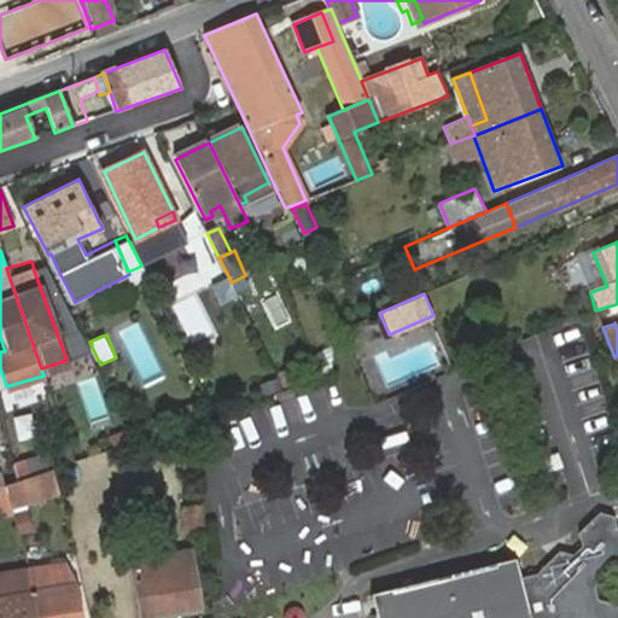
[(41,368),(44,375),(69,367),(66,360),(41,368)]
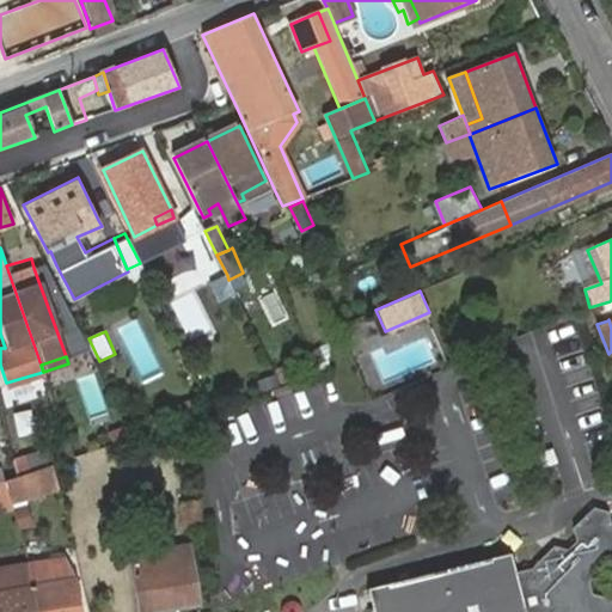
[(43,372),(6,383),(8,392),(46,379),(43,372)]
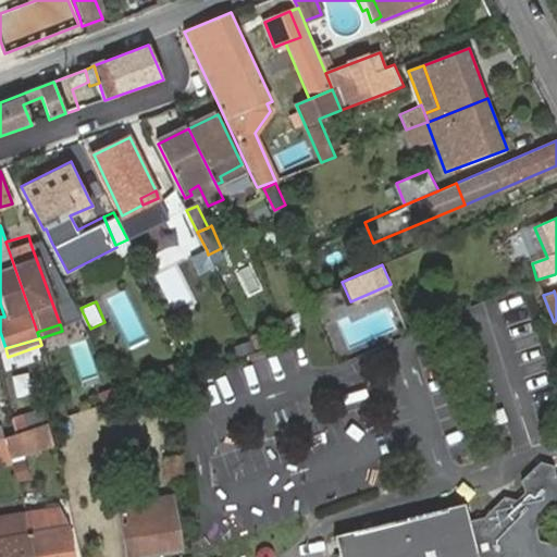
[(31,372),(12,376),(17,398),(36,394),(31,372)]
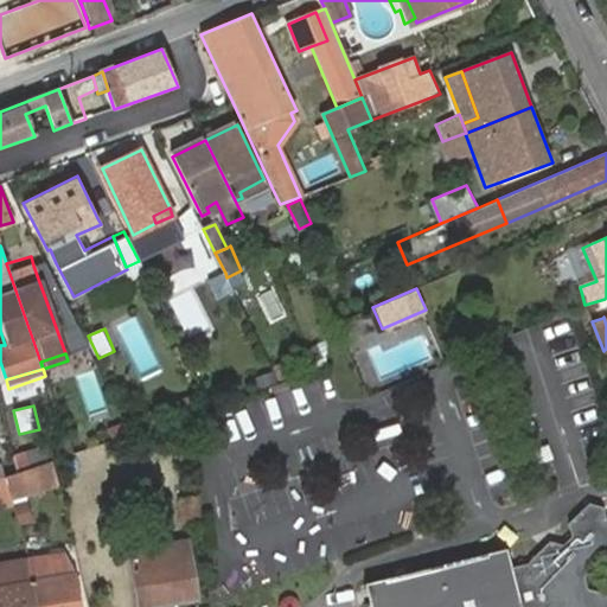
[(66,438),(13,455),(17,472),(52,459),(71,453),(66,438)]
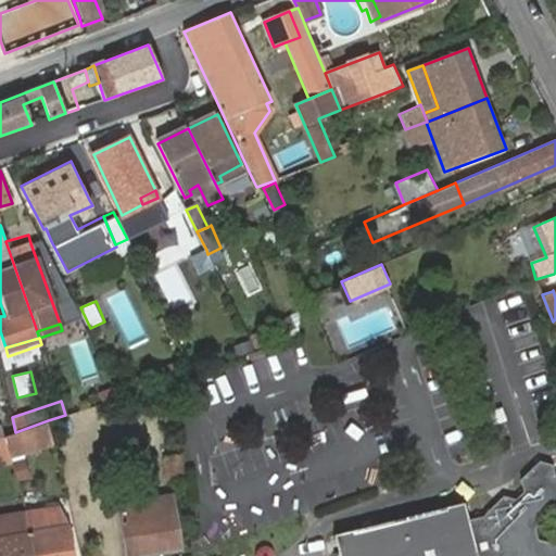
[(48,420),(15,432),(4,436),(10,454),(53,440),(48,420)]
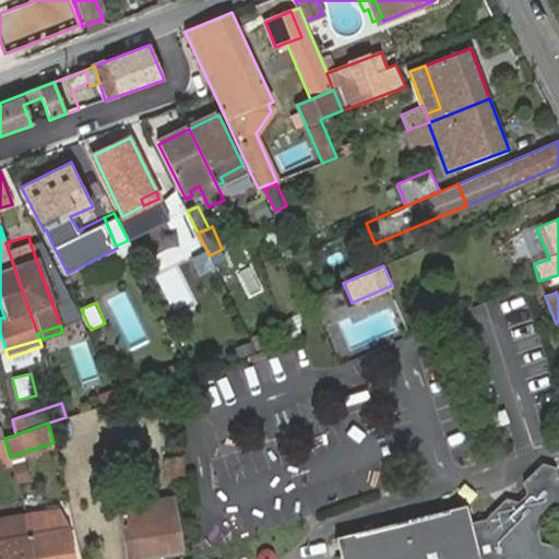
[(2,445),(0,445),(0,466),(9,464),(2,445)]
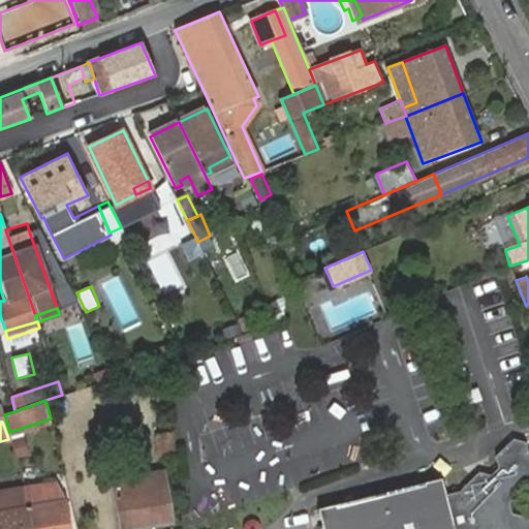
[(154,457),(169,455),(167,434),(152,436),(154,457)]
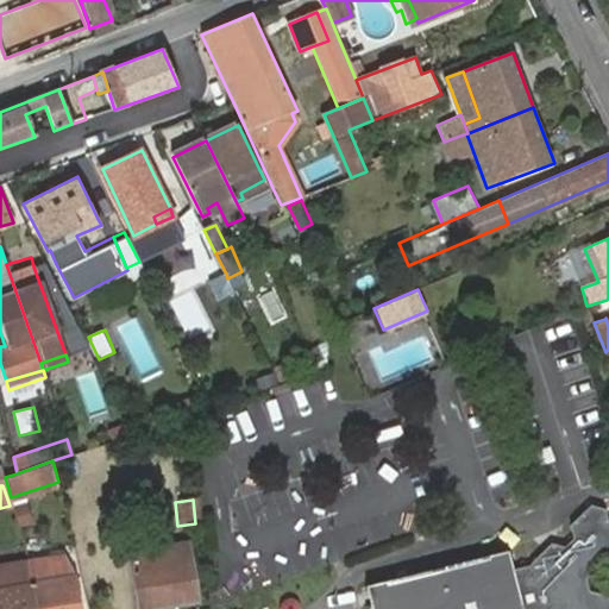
[(565,546),(552,544),(531,565),(512,570),(508,552),(369,588),(374,608),(608,608),(608,526),(608,527),(606,512),(589,507),(571,525),(573,538),(565,546)]
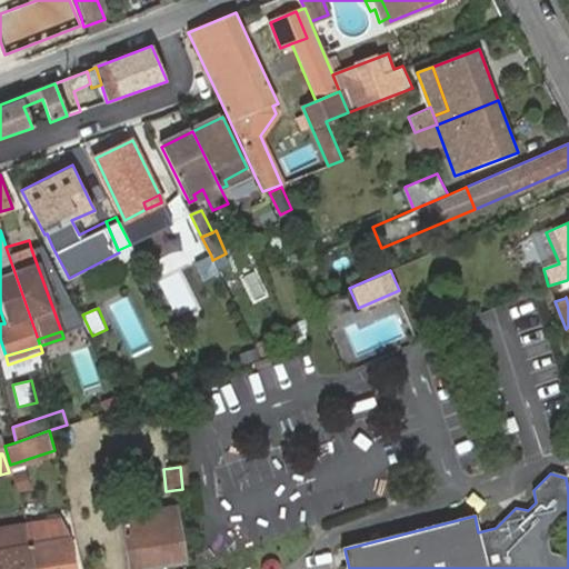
[(122,515),(130,568),(143,568),(185,562),(175,507),(122,515)]
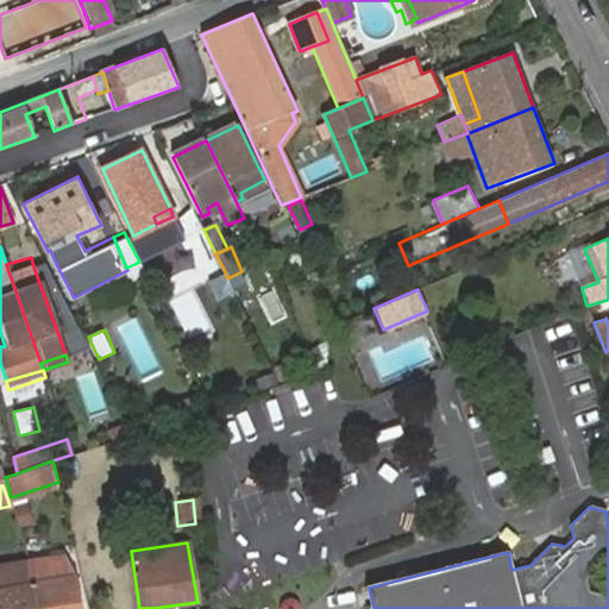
[(30,562),(38,608),(81,608),(70,557),(30,562)]
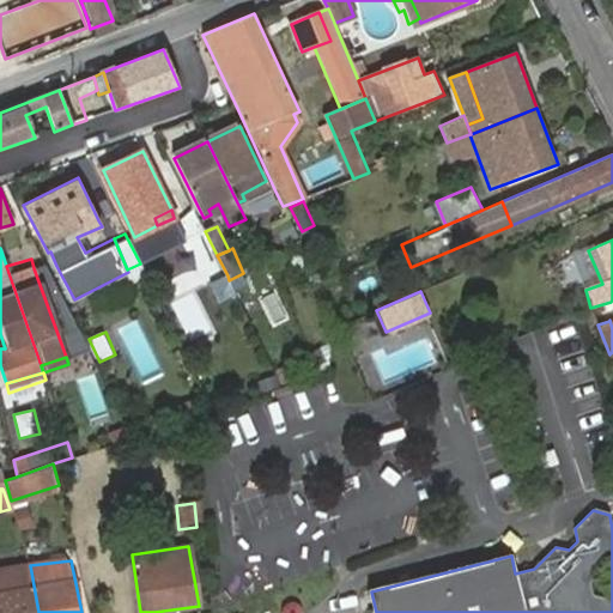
[(0,612),(38,612),(30,565),(20,568),(23,587),(12,588),(8,575),(0,576),(0,612)]
